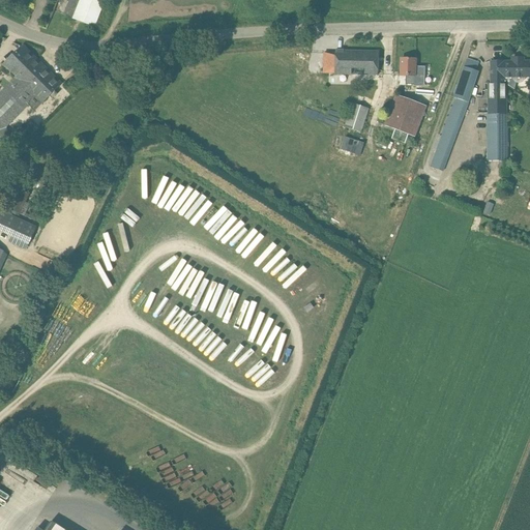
[(80,0),(72,19),(75,20),(95,28),(105,0),(80,0)]
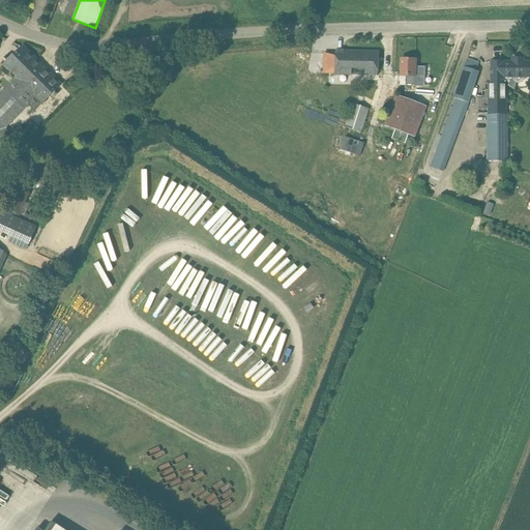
[(0,101),(0,129),(26,104),(35,112),(42,104),(61,85),(46,70),(46,69),(23,47),(4,66),(20,82),(0,101)]
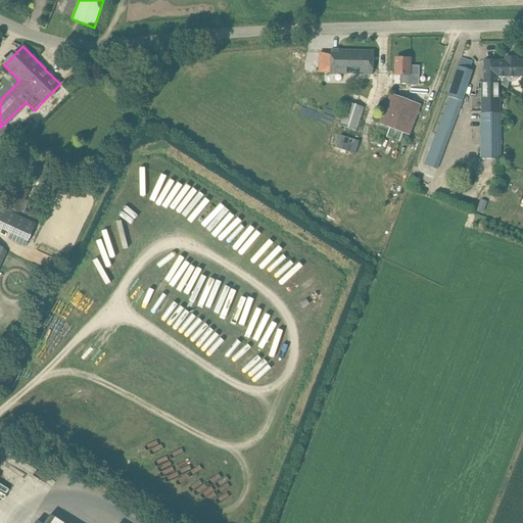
[(335,49),(324,49),(323,68),(323,69),(327,69),(347,70),(347,65),(364,66),(364,72),(377,72),(378,47),(343,47),(343,46),(336,46),(336,47),(335,47),(335,49)]
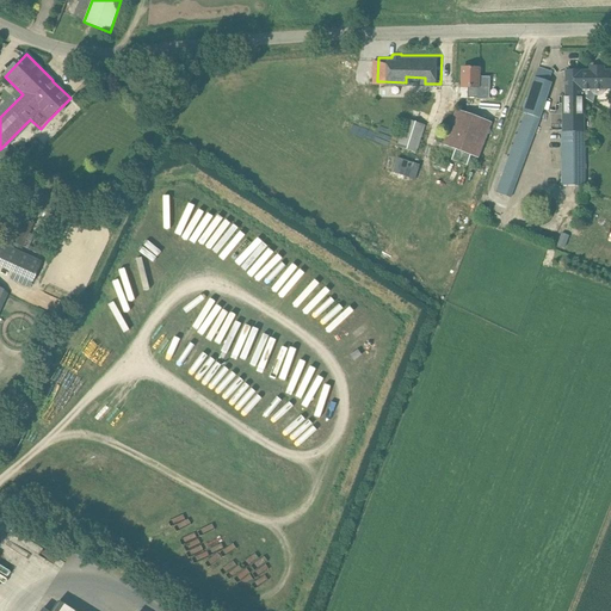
[(585,143),(584,96),(584,91),(591,91),(591,94),(594,97),(599,97),(603,97),(605,93),(605,91),(610,90),(610,72),(604,72),(604,67),(591,68),(591,73),(566,72),(566,96),(562,96),(562,131),(561,131),(562,143),(562,187),(586,186),(585,143)]
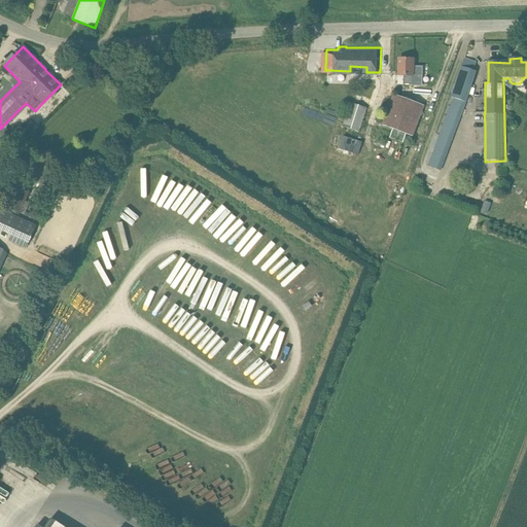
[(413,60),(399,59),(399,75),(397,75),(397,83),(412,84),(413,60)]
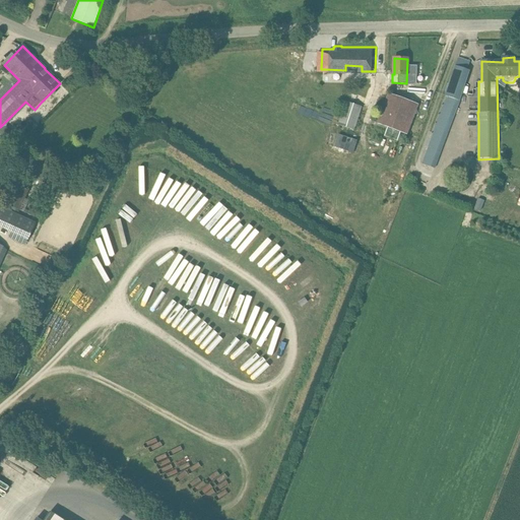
[(470,70),(467,69),(470,62),(458,58),(455,68),(445,96),(447,96),(460,101),(470,70)]
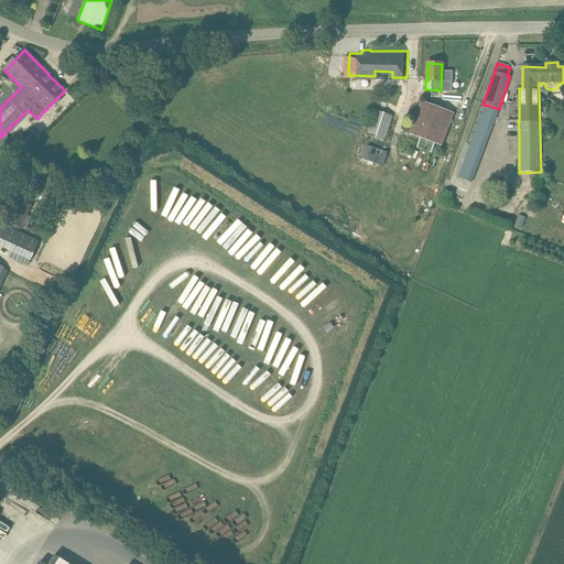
[(434,144),(442,148),(455,114),(422,99),(409,133),(421,139),(416,150),(431,154),(434,144)]
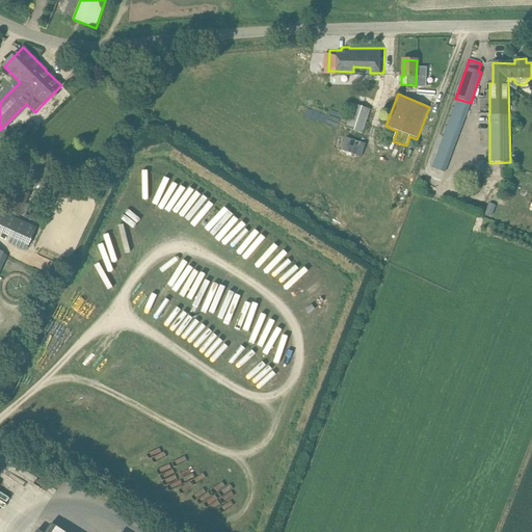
[(470,103),(456,99),(432,167),(446,173),(470,103)]
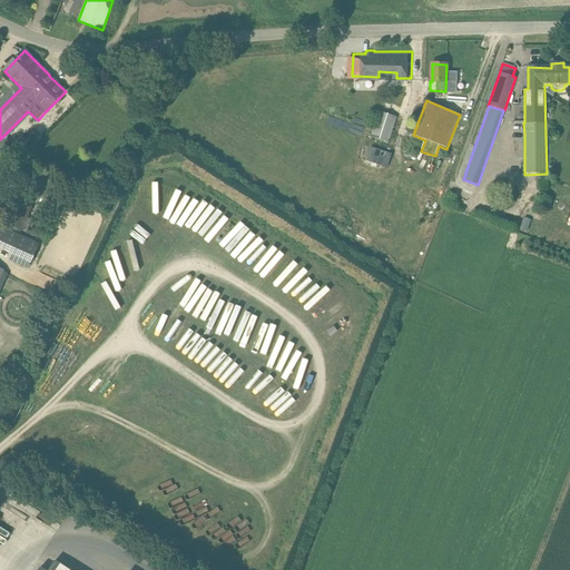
[(371,138),(390,144),(397,117),(380,111),(371,138)]
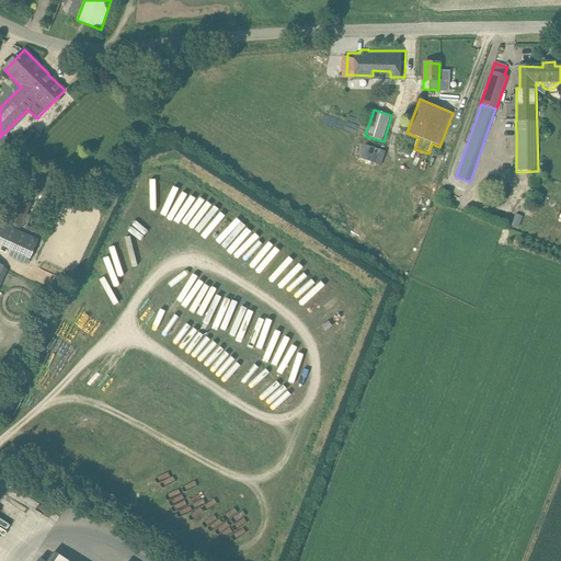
[(451,140),(459,122),(451,118),(445,138),(451,140)]
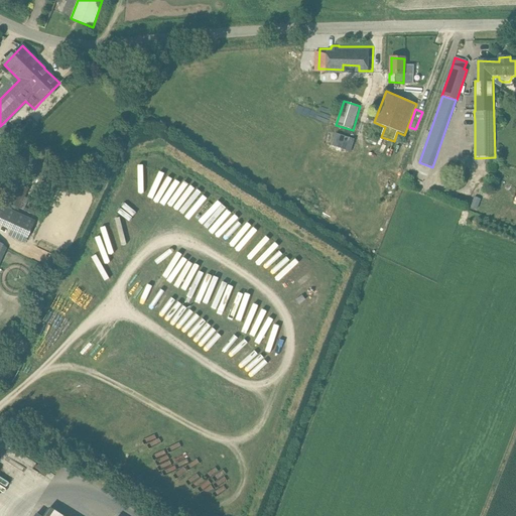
[(342,148),(350,150),(354,138),(334,132),(328,149),(340,152),(342,148)]
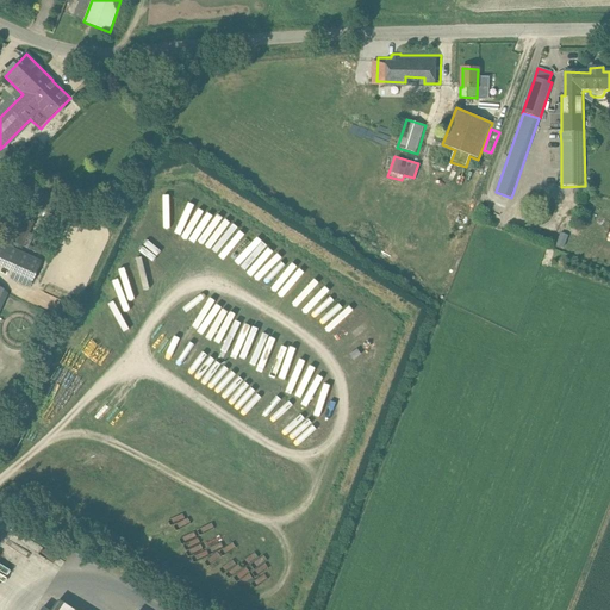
[(205,210),(187,240),(222,260),(222,261),(229,266),(246,238),(241,235),(240,236),(232,231),(232,230),(218,221),(219,219),(205,210)]
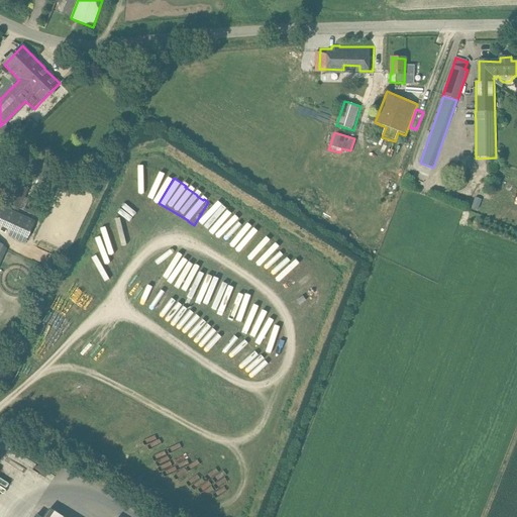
[(25,198),(29,188),(17,183),(8,204),(20,209),(25,198)]
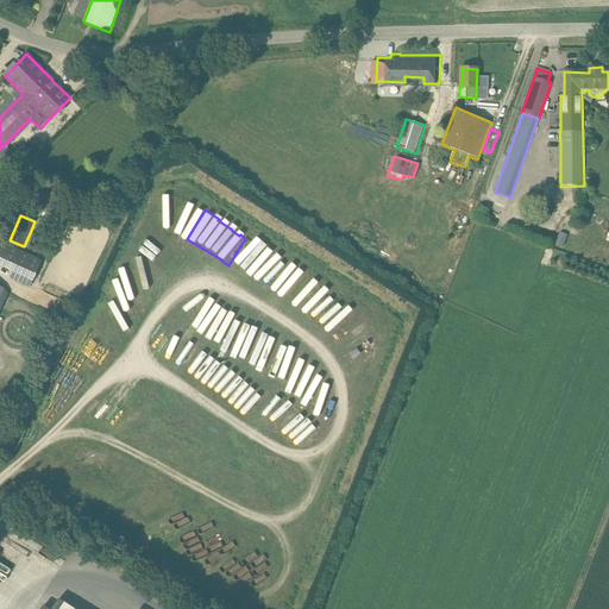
[(563,248),(567,236),(559,232),(554,244),(563,248)]
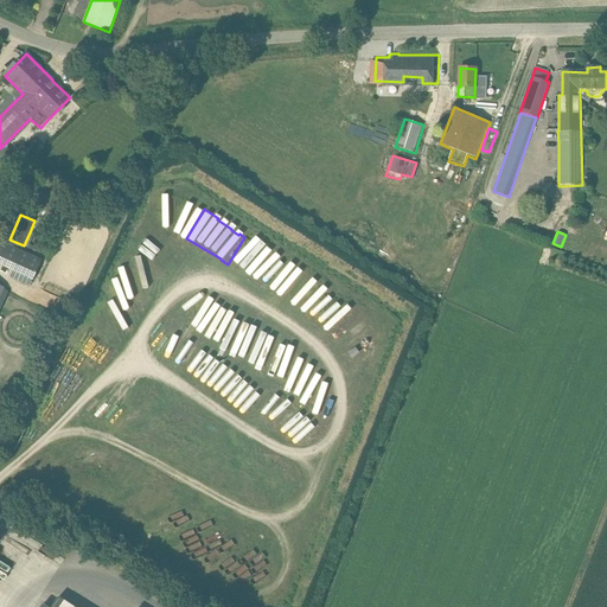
[(164,266),(159,235),(151,236),(154,267),(164,266)]
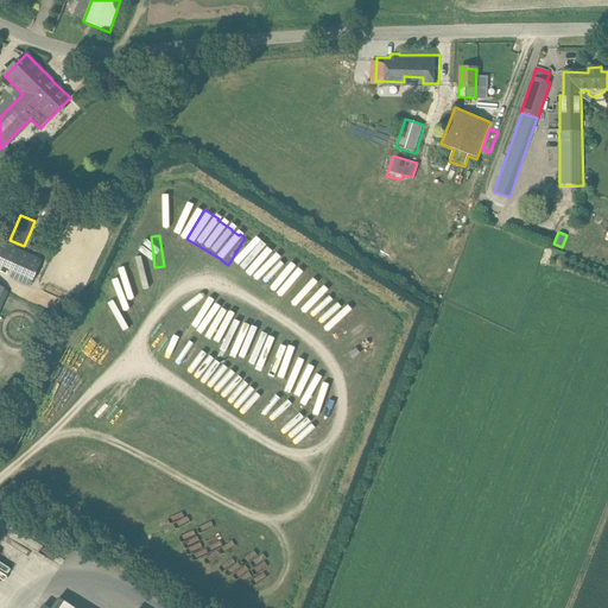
[(0,246),(0,270),(18,278),(27,259),(0,246)]
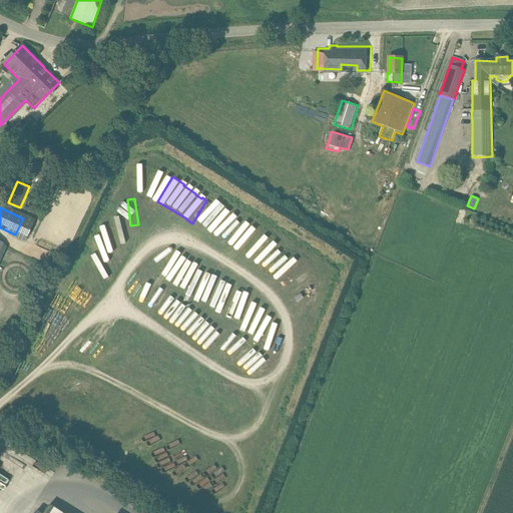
[(91,292),(83,266),(75,268),(84,294),(91,292)]
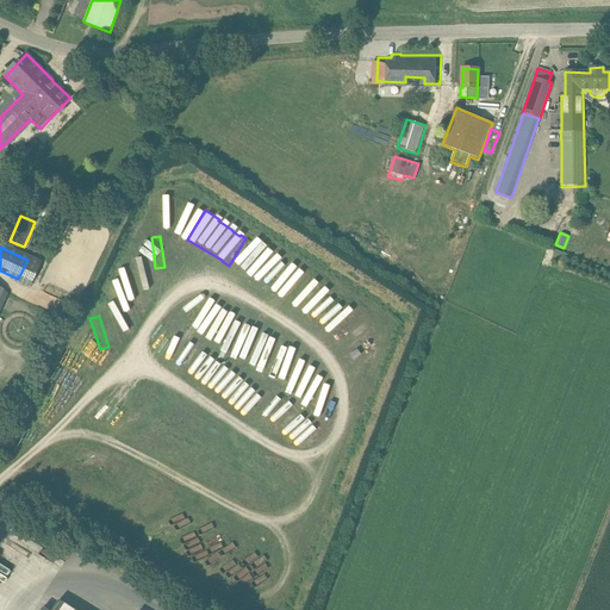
[(268,392),(247,416),(257,425),(313,424),(294,408),(290,408),(284,402),(277,410),(277,412),(269,412),(278,403),(278,400),(268,392)]
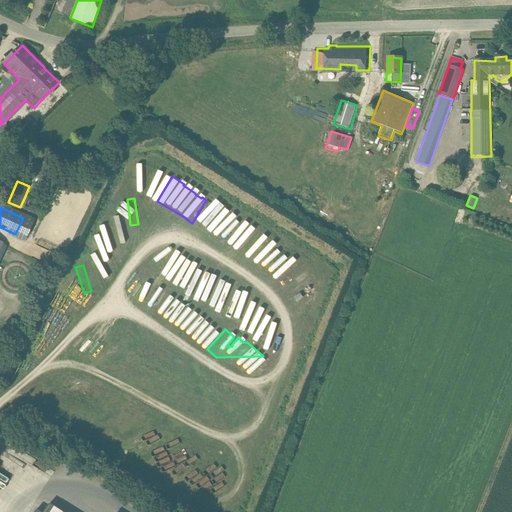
[(13,438),(5,432),(1,438),(10,443),(13,438)]
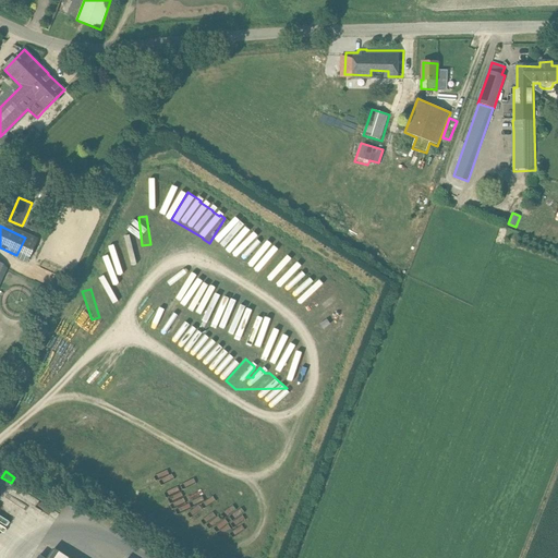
[(0,507),(0,522),(3,524),(10,514),(0,507)]
